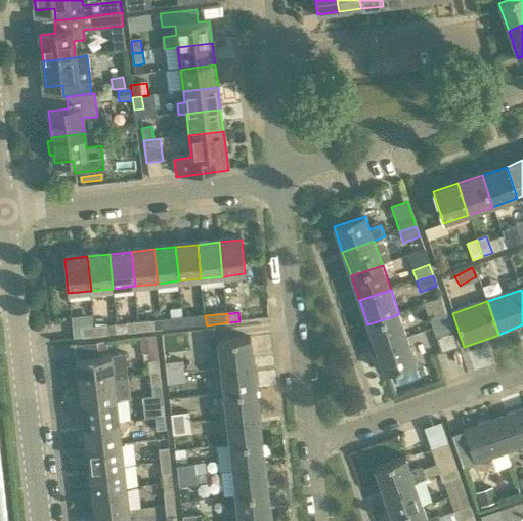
[(433,330),(449,323),(446,313),(429,318),(433,330)]
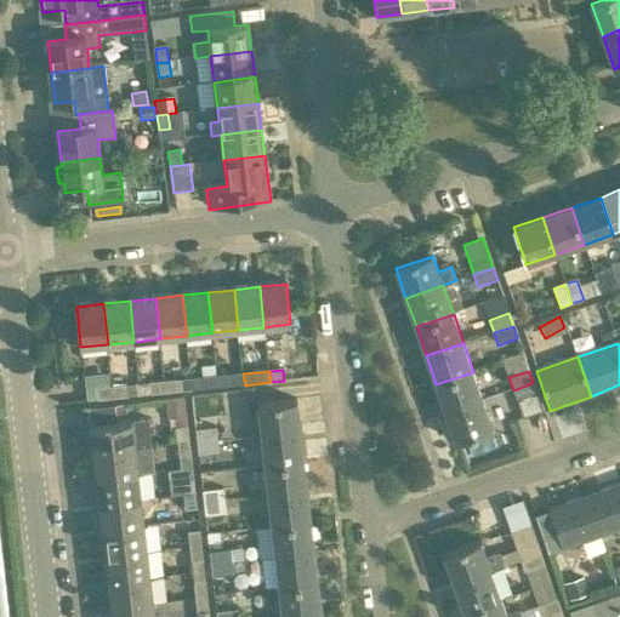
[(436,384),(445,413),(483,400),(473,372),(436,384)]
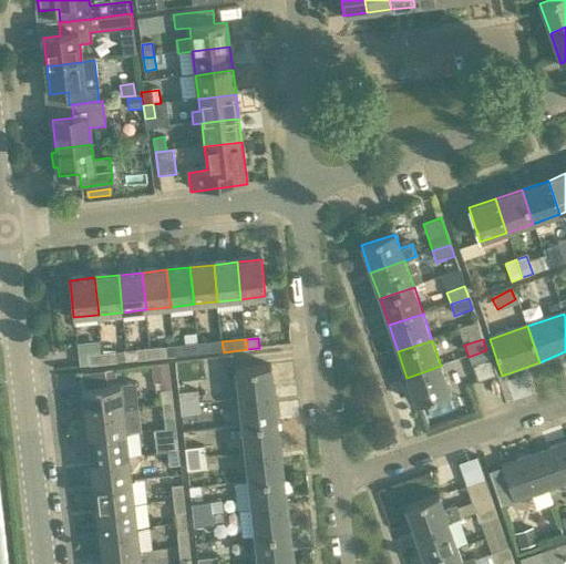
[(222,341),(198,345),(199,355),(224,352),(222,341)]
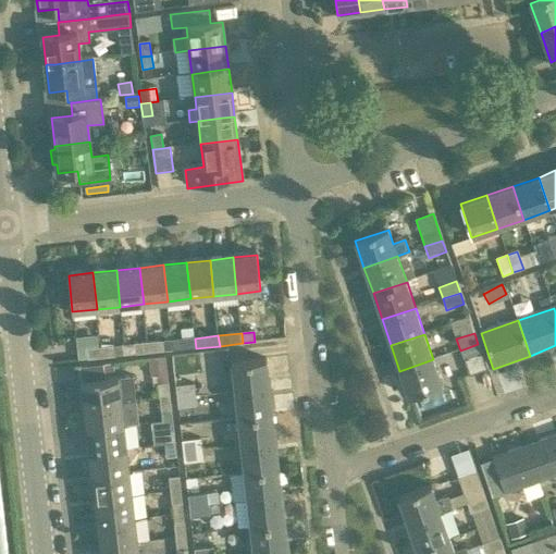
[(195,339),(172,341),(173,352),(196,348),(195,339)]
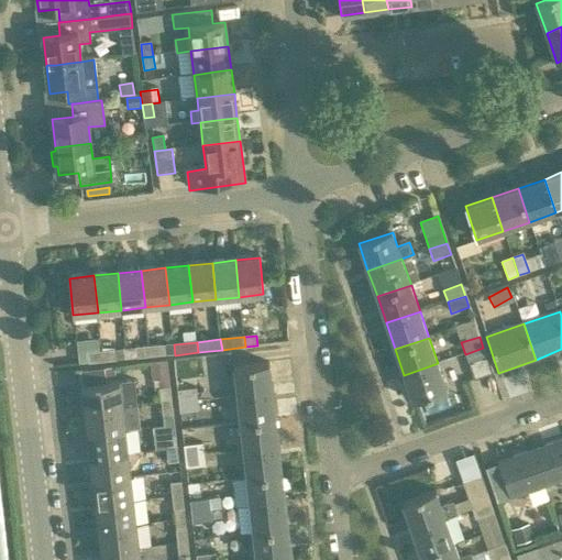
[(174,344),(150,348),(151,358),(175,355),(174,344)]
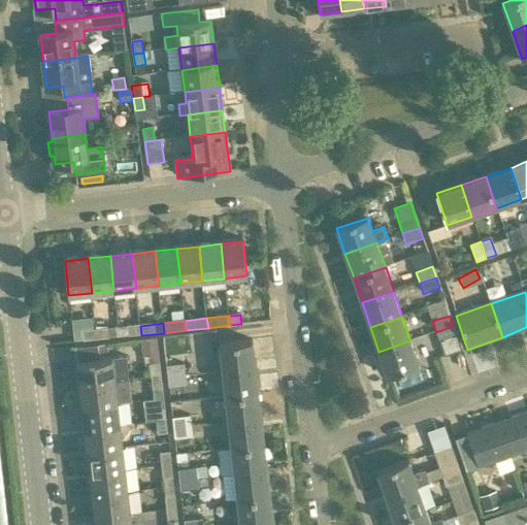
[(140,326),(118,328),(119,337),(141,335),(140,326)]
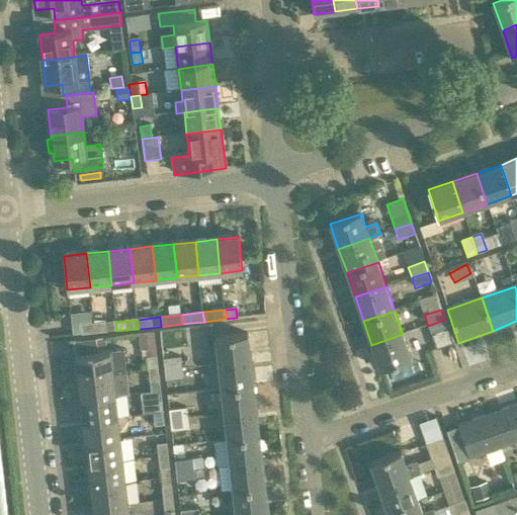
[(444,320),(428,326),(431,336),(448,330),(444,320)]
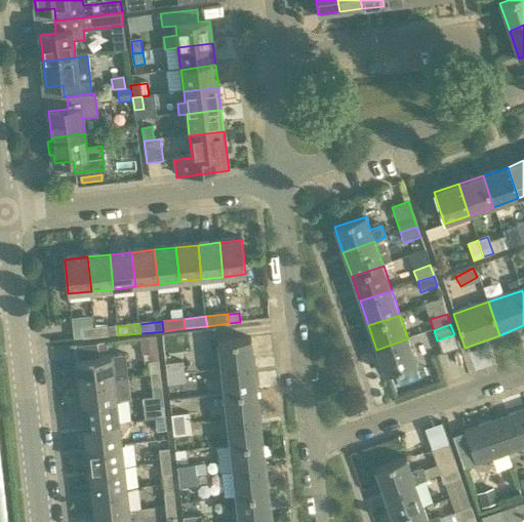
[(117,326),(95,328),(96,338),(118,335),(117,326)]
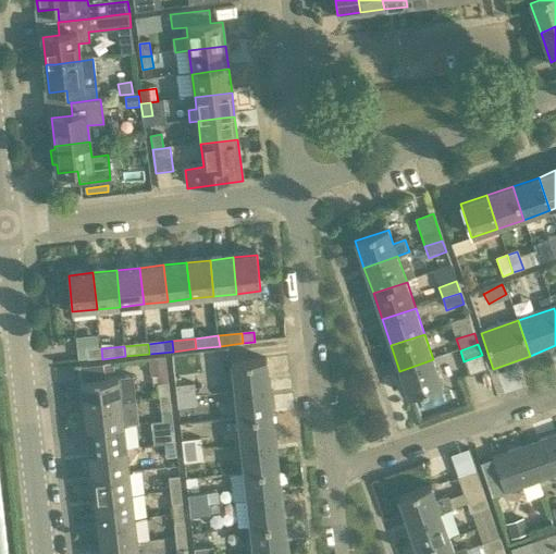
[(101,348),(87,349),(88,360),(102,359),(101,348)]
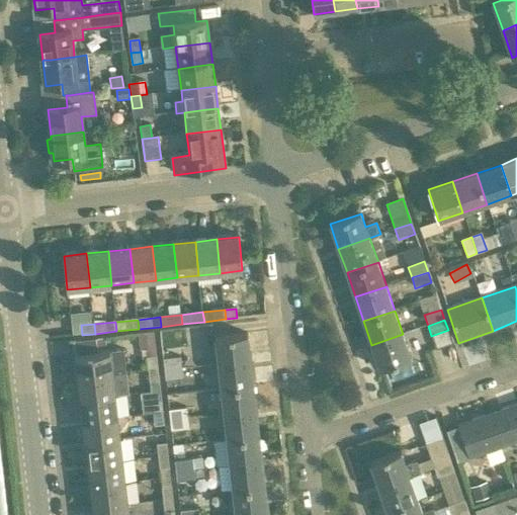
[(161,330),(163,357),(184,356),(183,329),(161,330)]
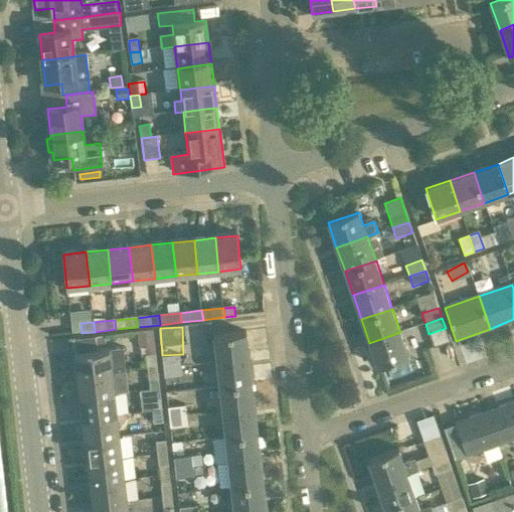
[(409,357),(400,332),(369,343),(378,367),(409,357)]
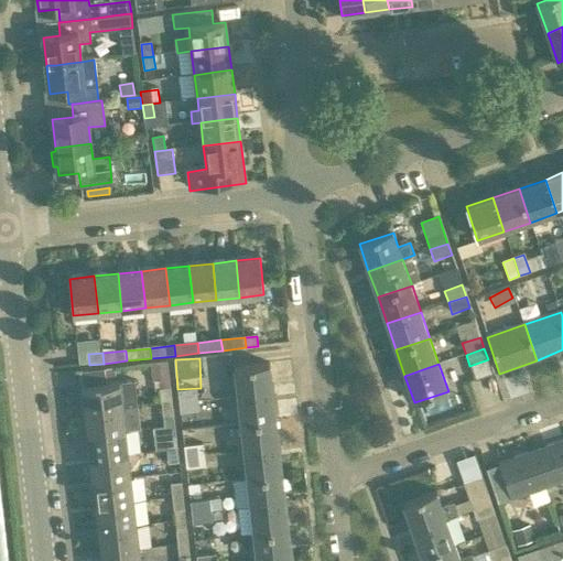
[(158,366),(162,405),(173,402),(170,365),(158,366)]
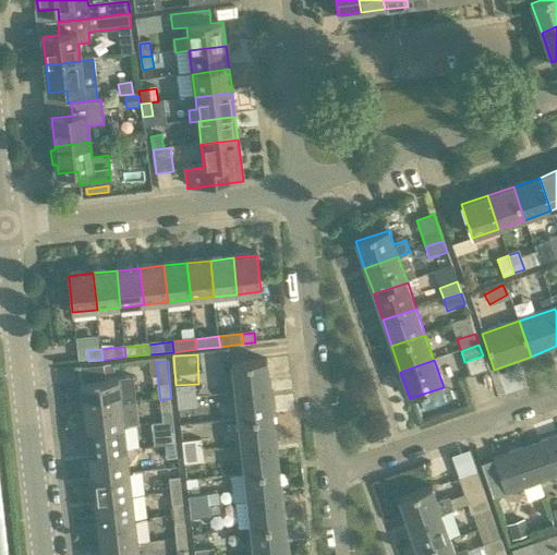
[(235,393),(269,389),(266,361),(232,365),(235,393)]
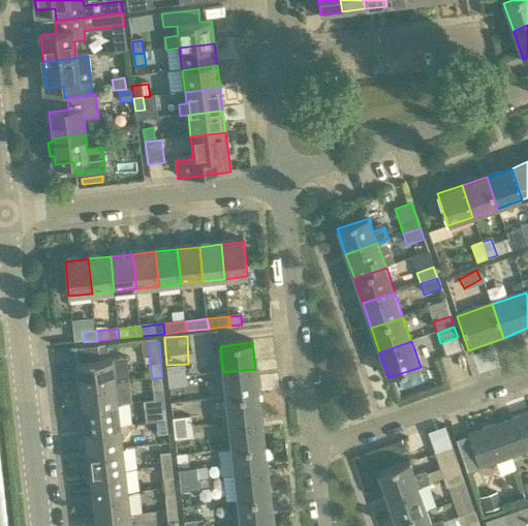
[(89,387),(115,383),(128,381),(126,359),(76,364),(80,388),(89,387)]
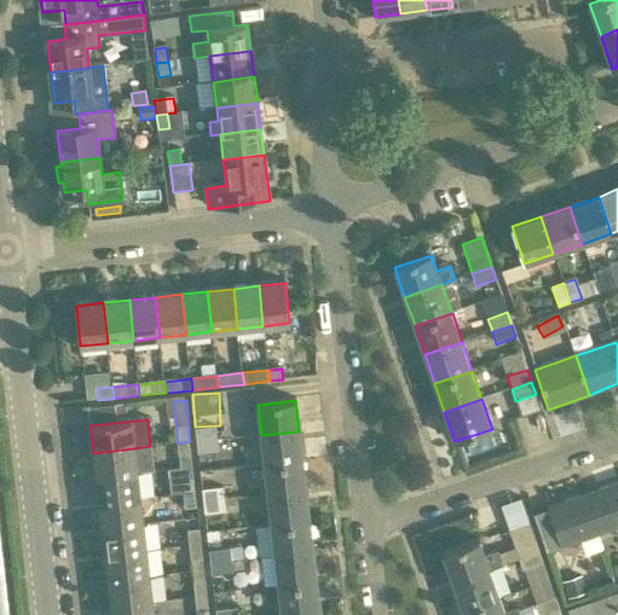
[(217,428),(196,430),(197,442),(218,440),(217,428)]
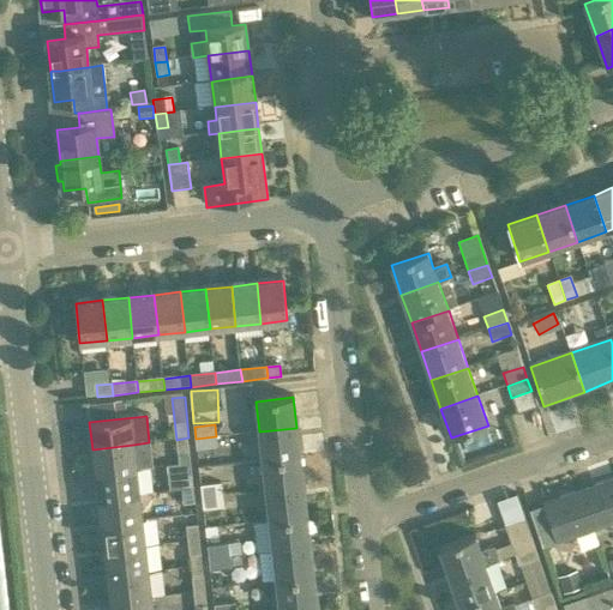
[(259,432),(262,461),(300,458),(296,428),(259,432)]
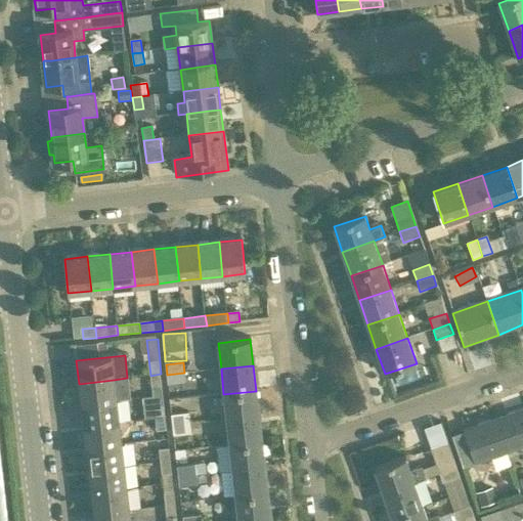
[(184,373),(167,375),(168,385),(185,383),(184,373)]
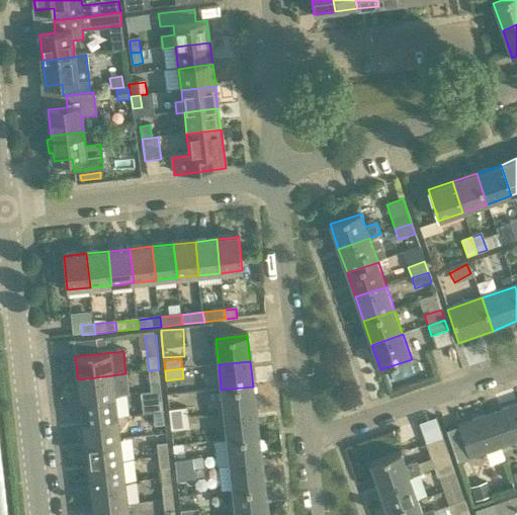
[(159,369),(149,371),(151,393),(161,392),(159,369)]
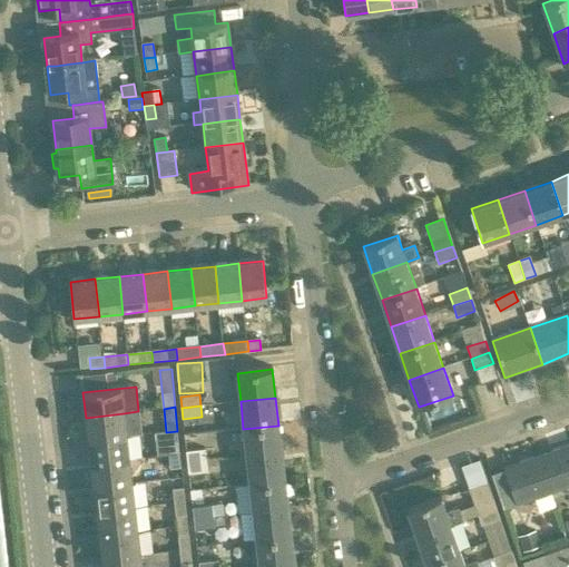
[(86,418),(88,441),(126,437),(124,413),(96,417),(86,418)]
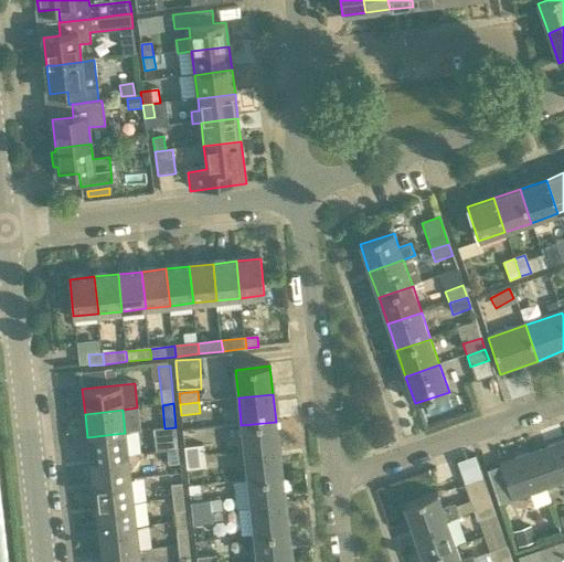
[(241,425),(244,453),(279,449),(276,422),(241,425)]
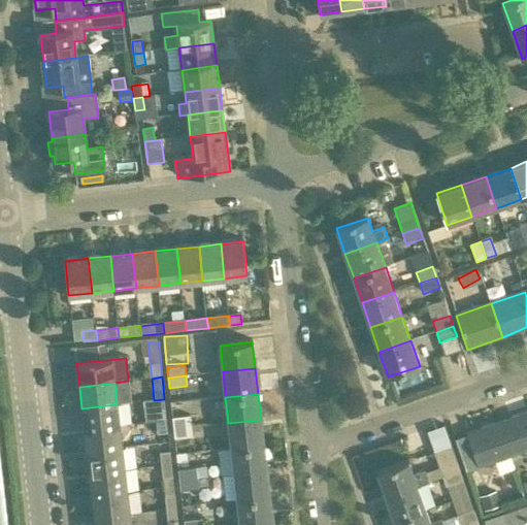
[(154,400),(143,401),(145,413),(155,411),(157,422),(166,421),(164,399),(154,400)]
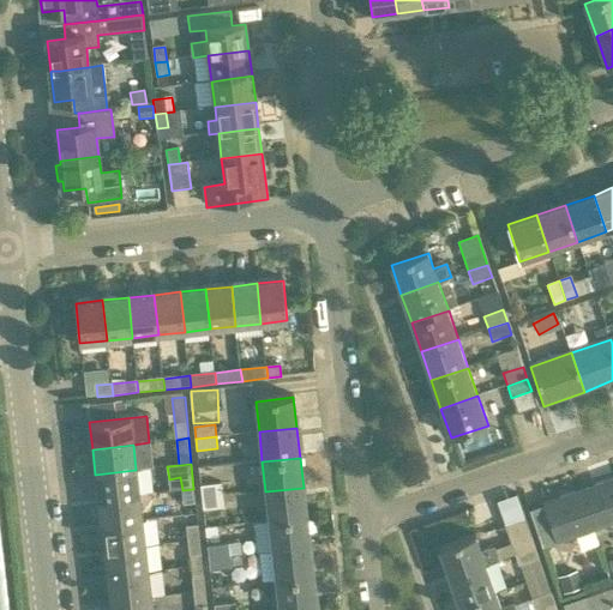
[(136,470),(95,475),(98,500),(103,500),(108,499),(139,495),(136,470)]
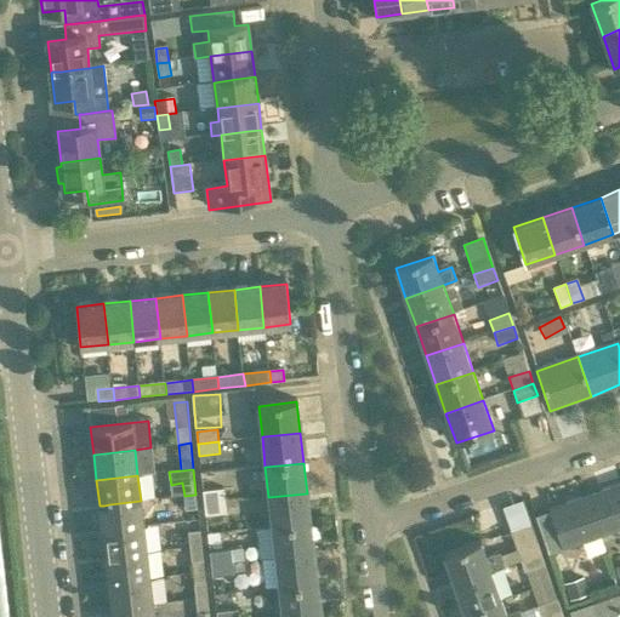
[(619,485),(586,498),(599,536),(619,527),(619,485)]
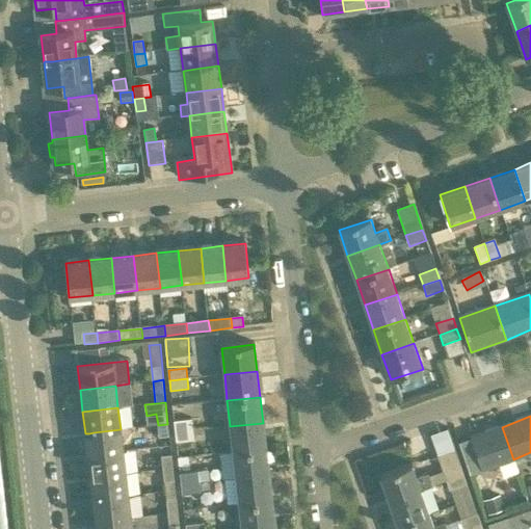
[(174,422),(175,432),(193,430),(192,419),(174,422)]
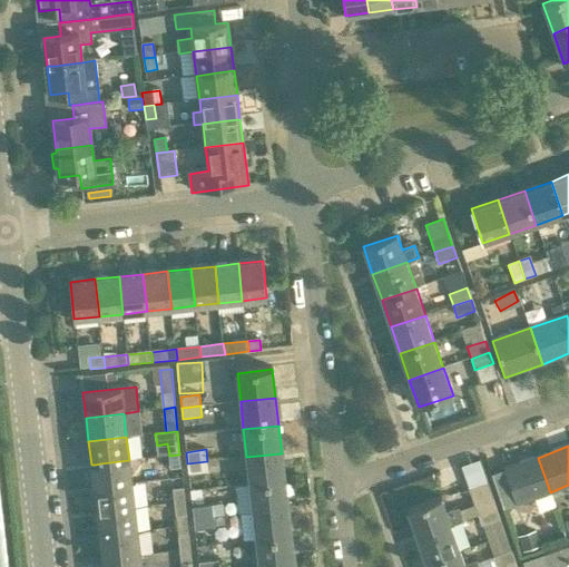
[(246,457),(249,485),(285,481),(282,453),(246,457)]
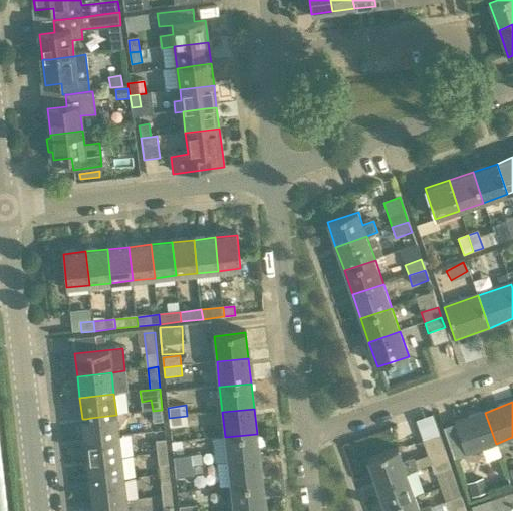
[(162,410),(153,411),(154,423),(163,422),(162,410)]
